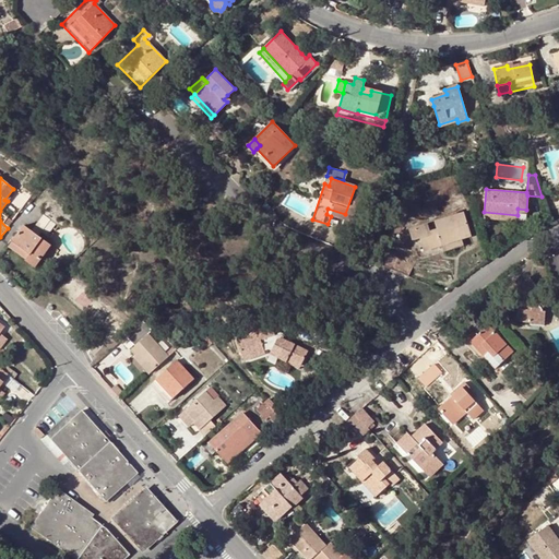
[(326,214),(331,216),(352,223),(363,189),(355,187),(345,214),(328,209),(326,214)]
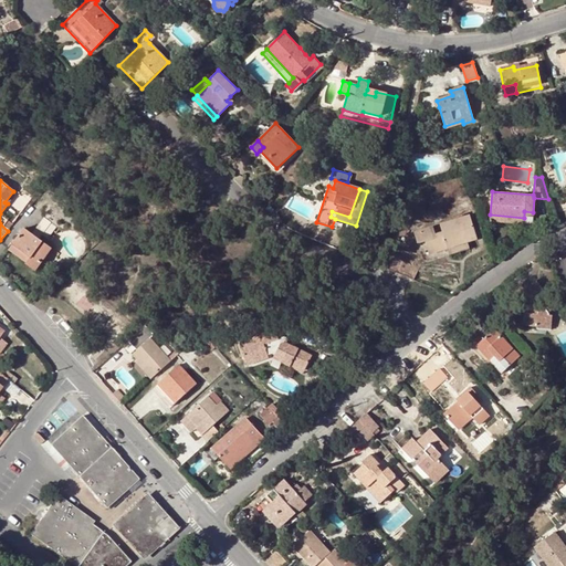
[(4,202),(8,203),(16,194),(13,191),(4,202)]
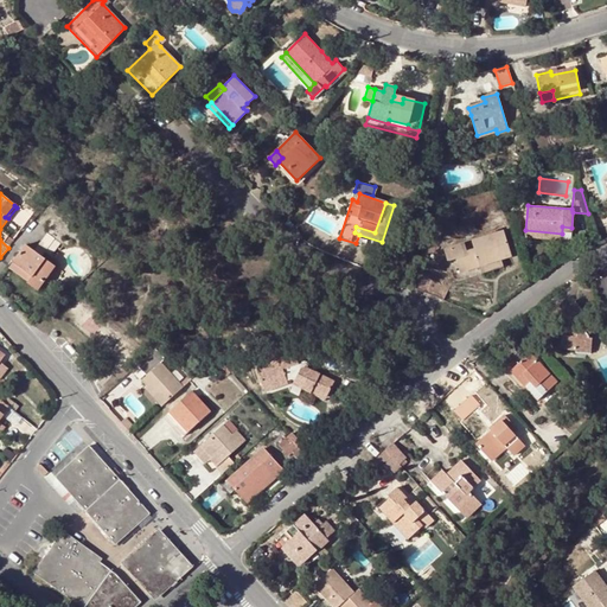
[(562,234),(525,230),(524,238),(561,241),(562,234)]
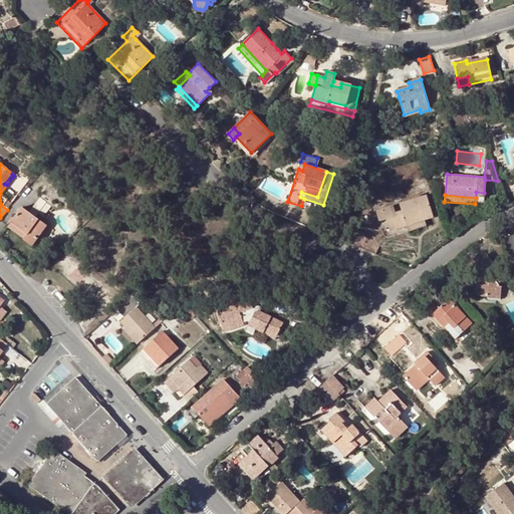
[(390,232),(406,226),(424,221),(433,218),(426,196),(399,205),(402,211),(395,213),(393,207),(375,212),(378,221),(386,219),(390,232)]
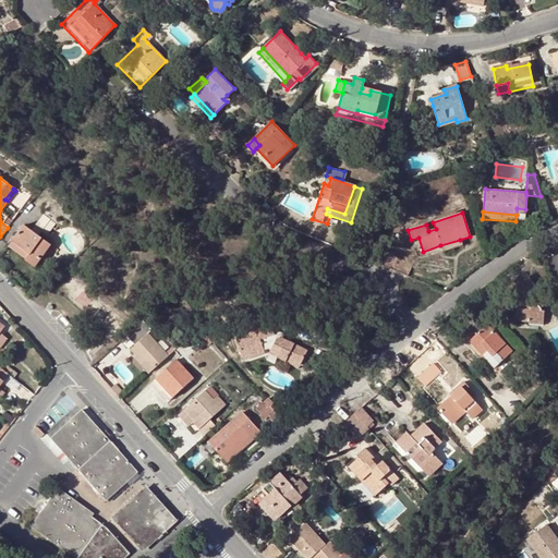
[(24,226),(13,242),(31,255),(27,259),(26,261),(35,267),(51,245),(24,226)]
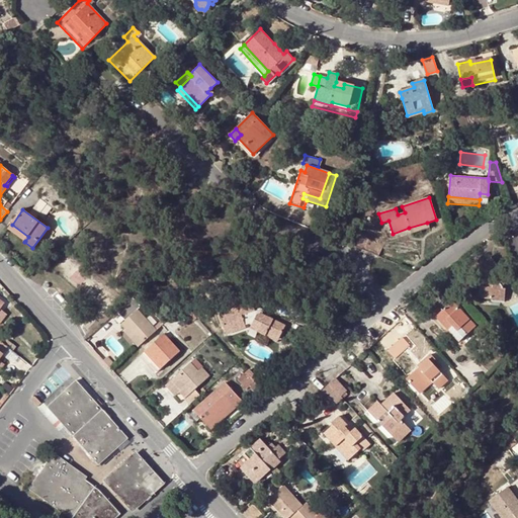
[(427,223),(409,228),(411,234),(429,228),(427,223)]
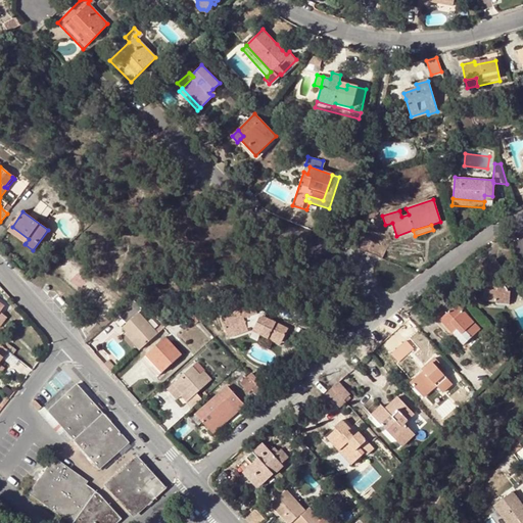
[(29,239),(12,227),(8,231),(26,243),(29,239)]
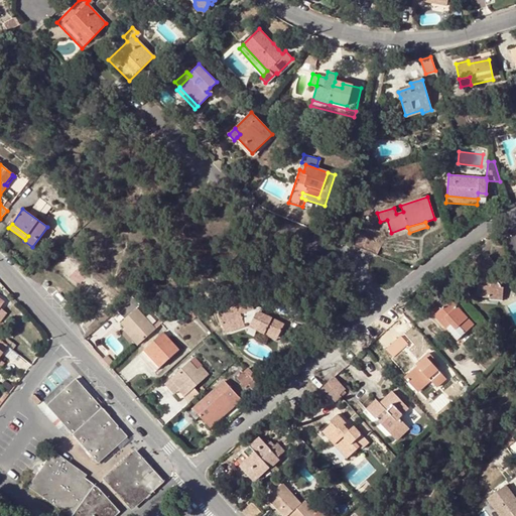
[(382,243),(356,231),(353,246),(377,256),(382,243)]
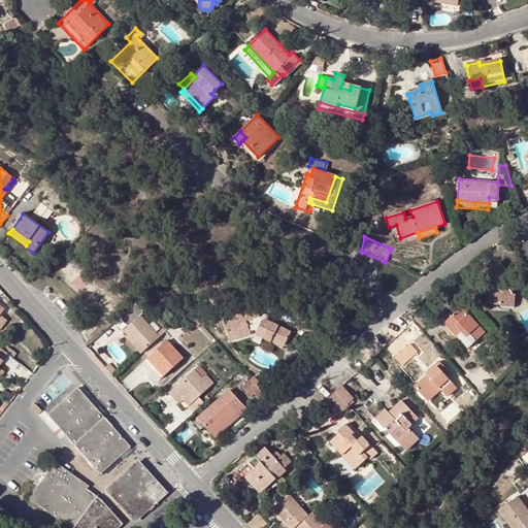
[(488,304),(501,306),(501,302),(509,303),(510,294),(512,293),(519,287),(499,263),(483,275),(492,288),(492,293),(489,293),(488,304)]
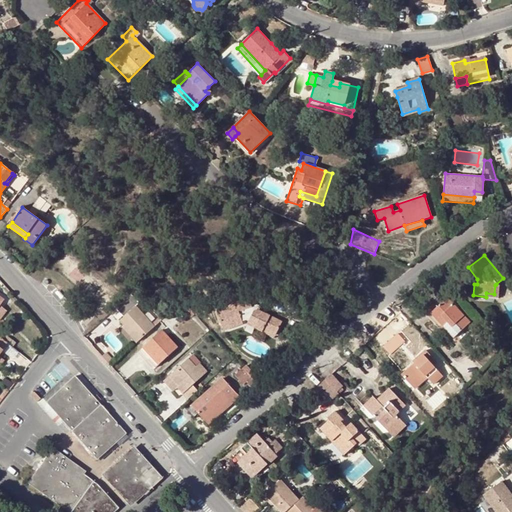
[(486,293),(486,297),(499,298),(500,286),(495,285),(494,294),(486,293)]
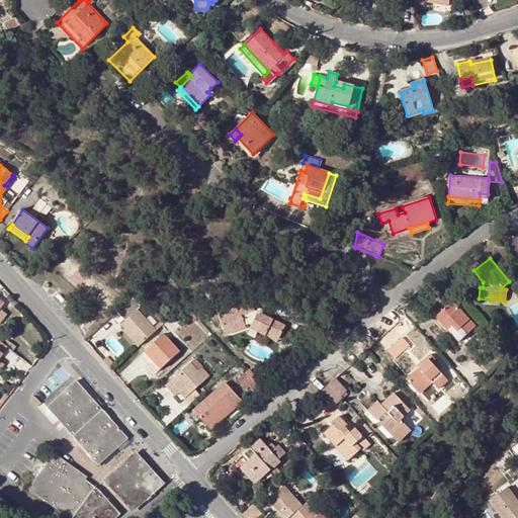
[(133,297),(117,312),(125,321),(121,324),(125,329),(141,344),(156,331),(138,310),(141,307),(133,297)]
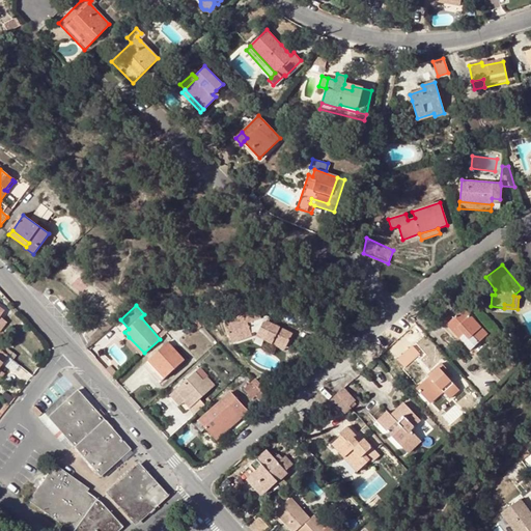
[(464,310),(447,326),(470,351),(487,335),(464,310)]
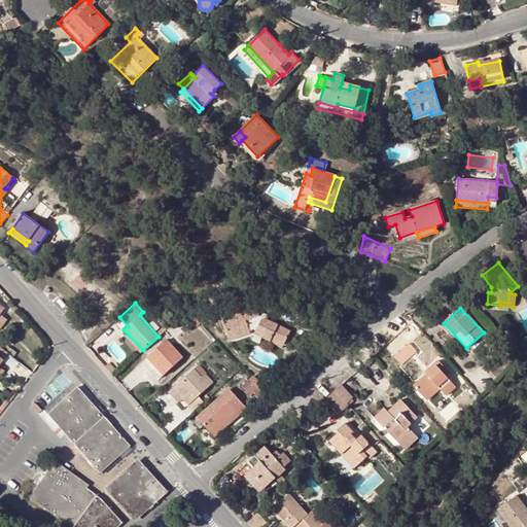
[(249,331),(255,331),(262,336),(261,338),(270,342),(271,339),(283,346),(289,331),(267,320),(265,314),(258,316),(255,309),(222,319),(230,340),(249,335),(249,331)]
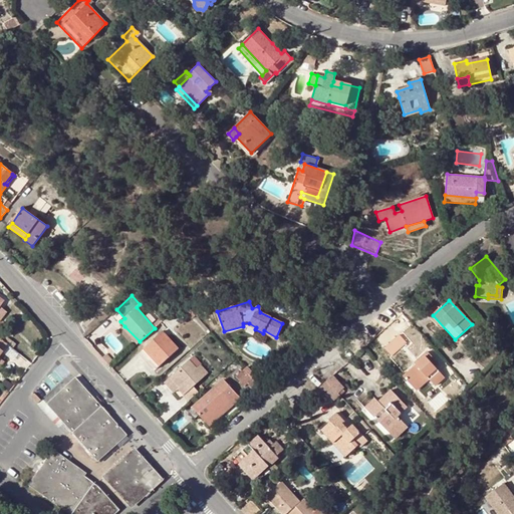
[(140,341),(124,326),(122,328),(137,344),(140,341)]
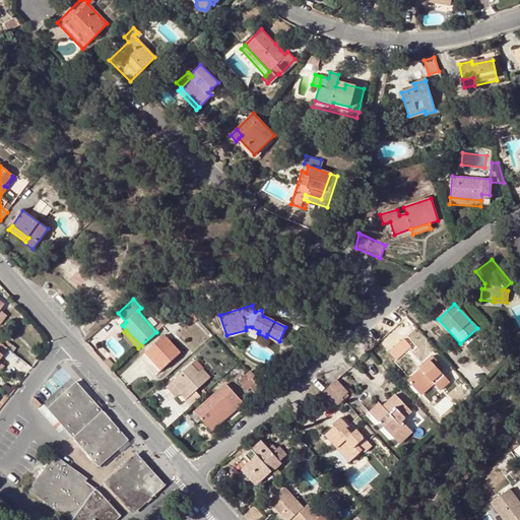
[(267,334),(266,337),(278,343),(279,341),(267,334)]
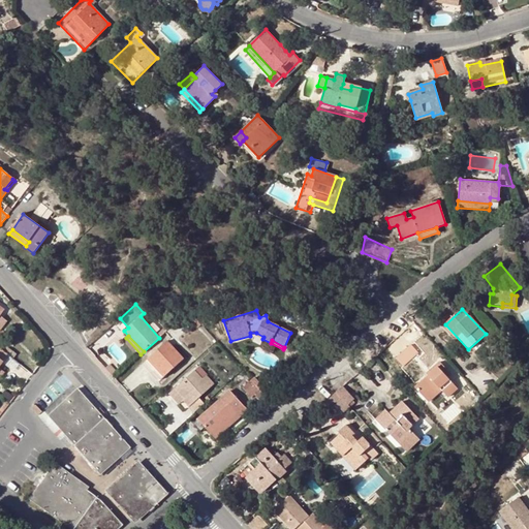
[(167,342),(149,359),(157,369),(153,372),(160,379),(183,360),(167,342)]
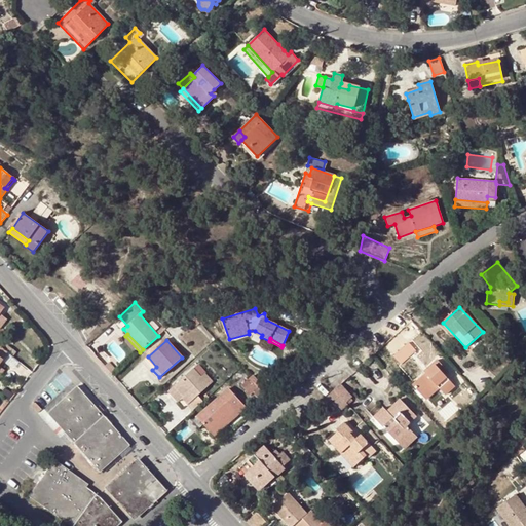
[(156,367),(148,357),(142,362),(151,371),(152,370),(156,367)]
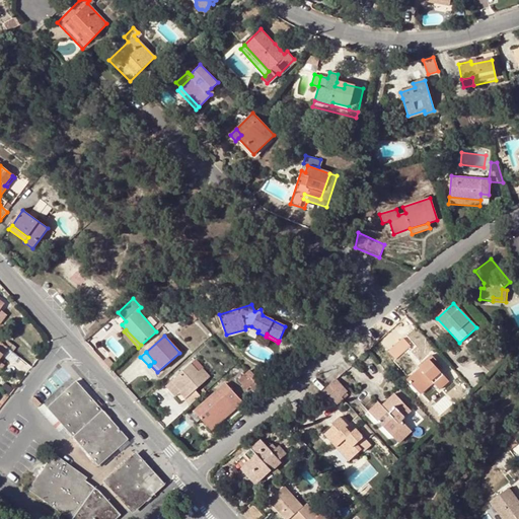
[(423,366),(420,369),(406,380),(415,389),(428,377),(432,381),(439,390),(448,381),(441,373),(445,370),(431,356),(422,364),(423,366)]
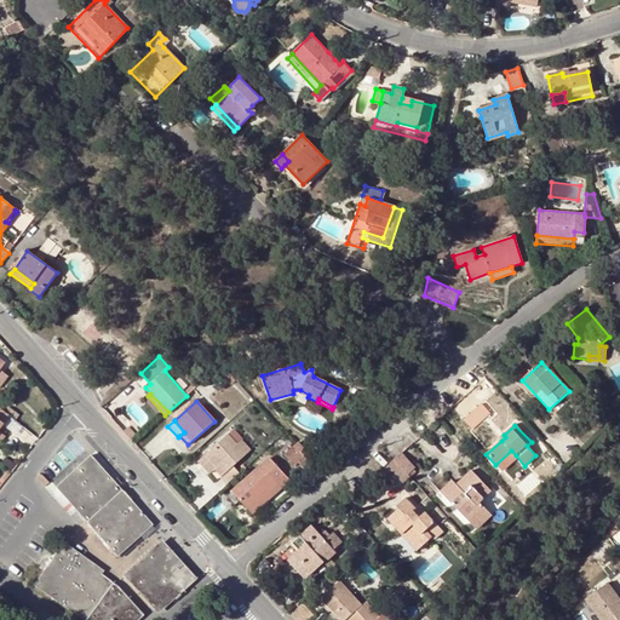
[(228,435),(205,457),(216,469),(214,469),(228,484),(240,474),(234,466),(250,451),(241,441),(236,445),(228,435)]
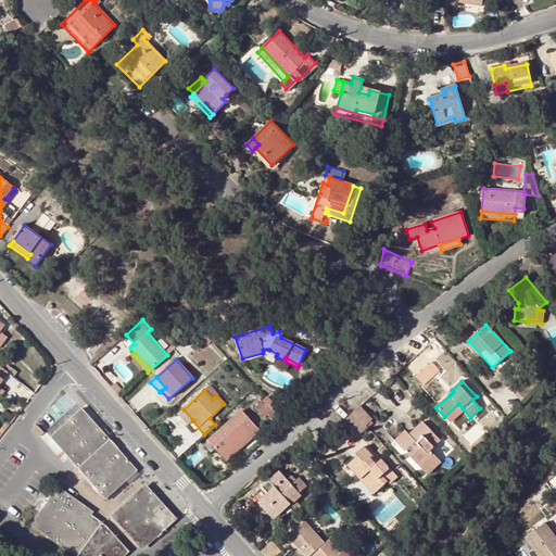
[(283,415),(266,396),(264,400),(273,409),(280,418),(283,415)]
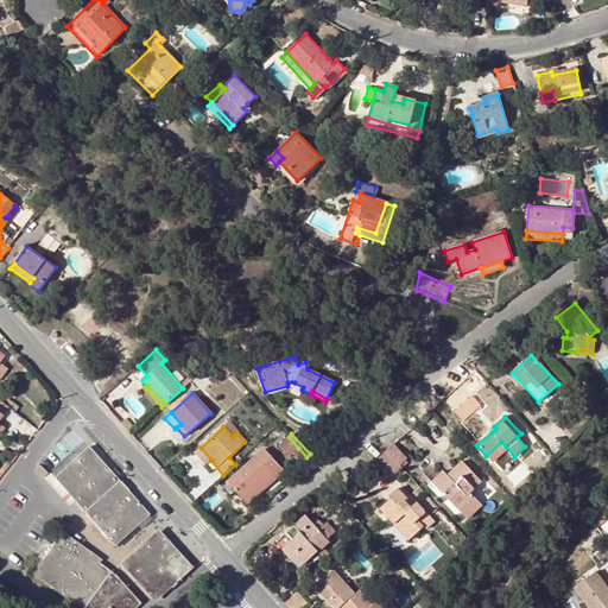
[(298,448),(289,437),(278,447),(289,457),(291,455),(299,463),(306,457),(298,448)]
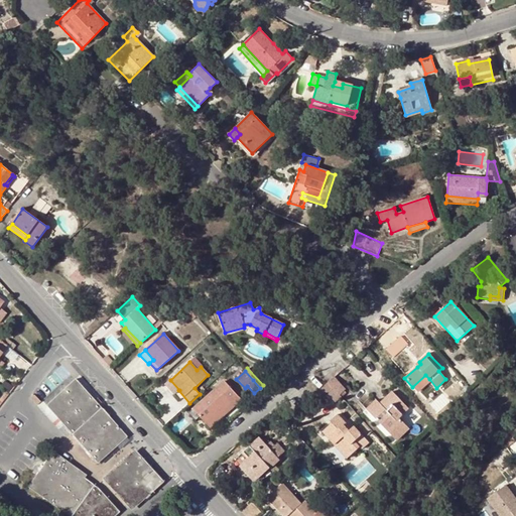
[(425,375),(412,387),(416,391),(429,379),(425,375)]
